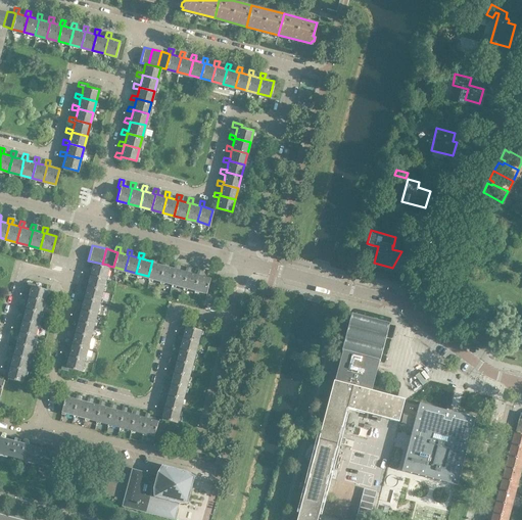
[(163,264),(161,264),(154,262),(155,256),(151,255),(149,261),(152,261),(148,276),(159,279),(163,264)]
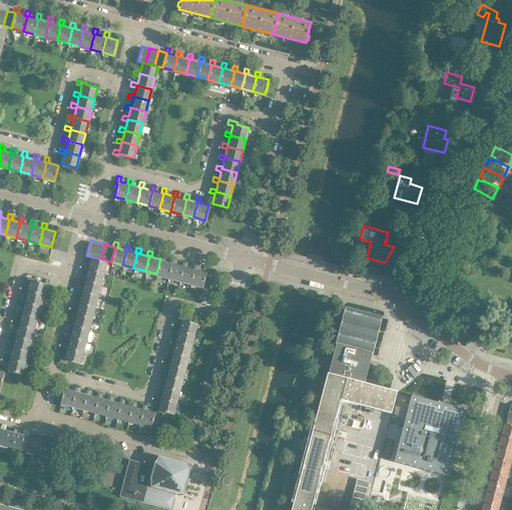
[(171,262),(169,262),(162,260),(163,255),(159,253),(158,259),(160,259),(156,274),(167,277),(171,262)]
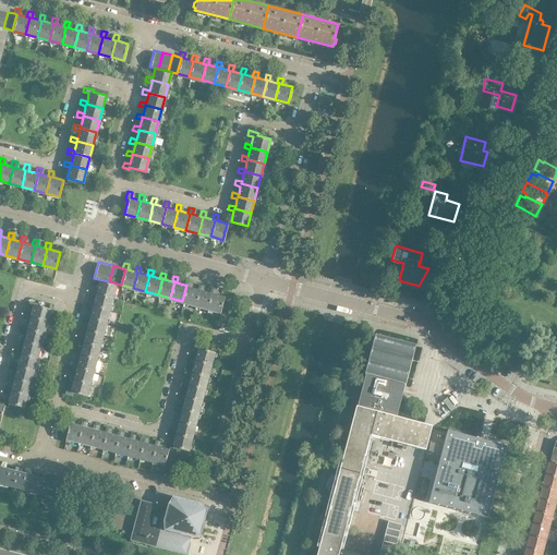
[(112,296),(116,284),(116,282),(109,281),(99,279),(97,289),(91,288),(89,292),(95,294),(96,291),(112,296)]
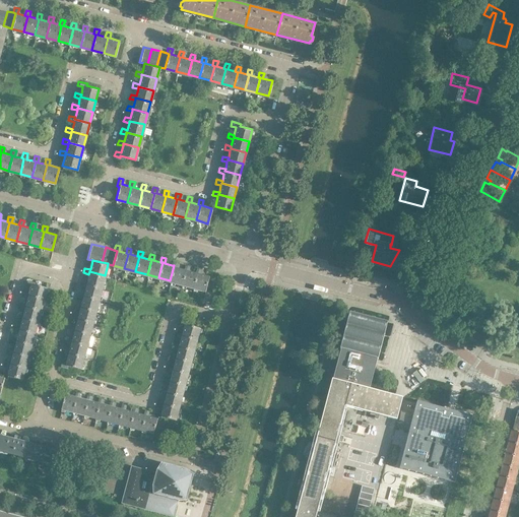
[(181,283),(185,268),(183,268),(176,266),(178,261),(173,260),(172,265),(174,265),(170,280),(181,283)]
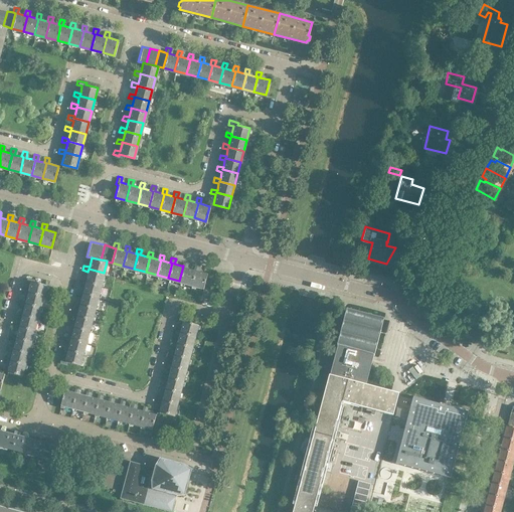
[(191,284),(195,269),(192,269),(185,267),(187,262),(183,261),(181,266),(183,266),(179,281),(191,284)]
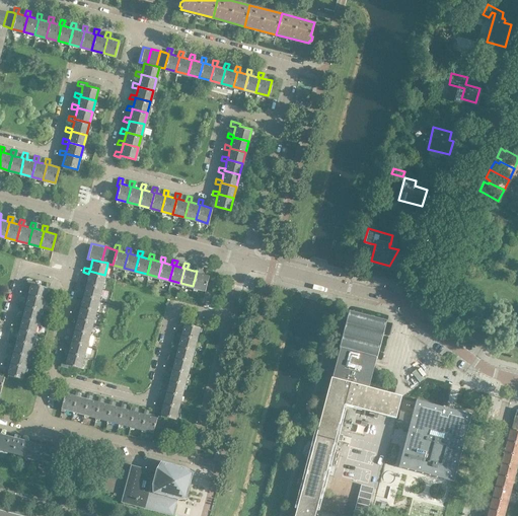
[(204,289),(208,274),(199,272),(200,267),(196,266),(194,271),(197,271),(193,286),(204,289)]
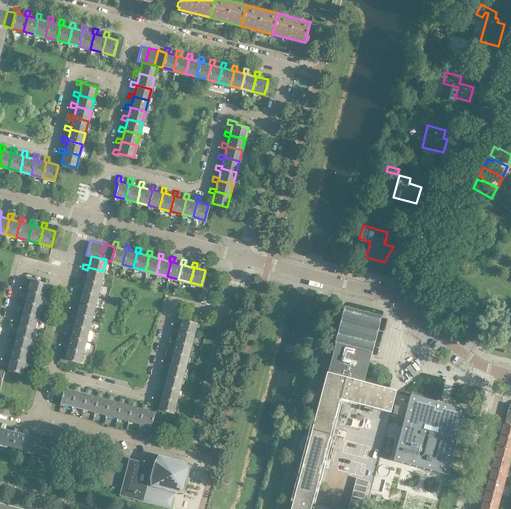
[(100,282),(103,271),(88,267),(87,270),(86,276),(80,275),(79,279),(84,281),(85,278),(100,282)]
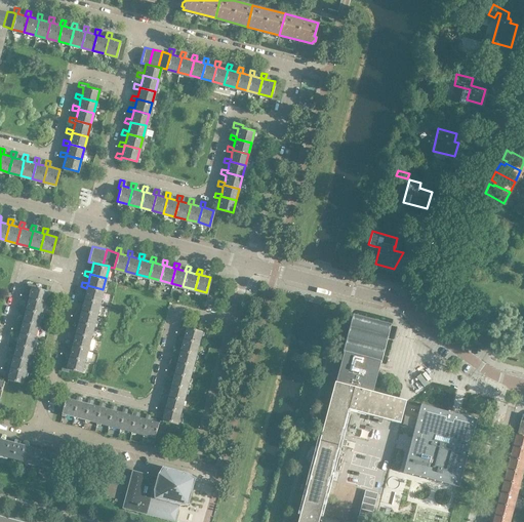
[(43,300),(47,289),(35,286),(36,283),(27,281),(26,285),(31,287),(29,294),(29,296),(43,300)]
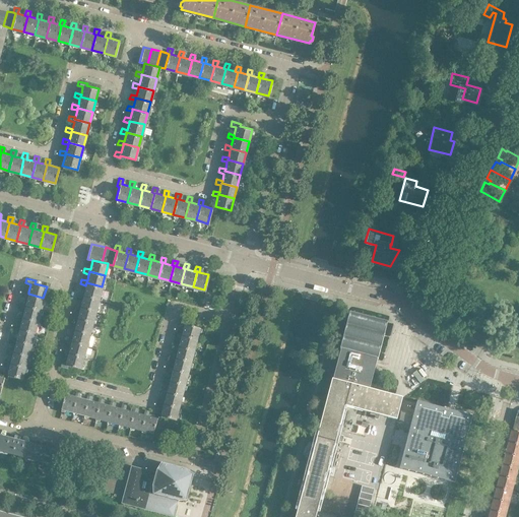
[(99,299),(102,286),(86,282),(85,285),(84,293),(78,291),(77,296),(83,297),(83,295),(99,299)]
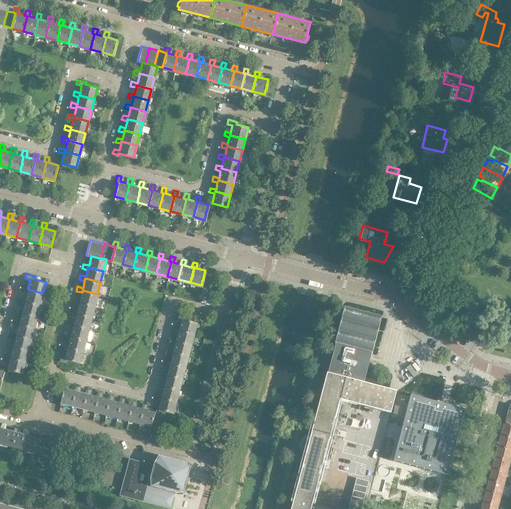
[(39,305),(42,293),(28,289),(28,287),(23,286),(22,290),(27,291),(25,298),(25,301),(39,305)]
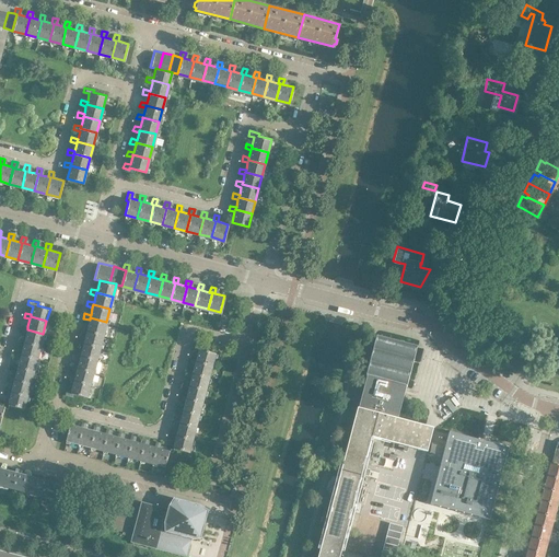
[(103,334),(106,322),(90,317),(90,320),(88,327),(81,326),(80,331),(86,332),(86,329),(103,334)]
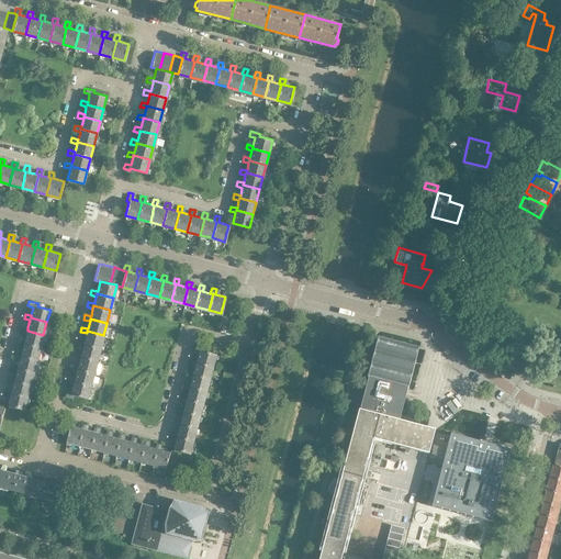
[(40,347),(43,335),(27,331),(27,327),(22,326),(21,331),(26,333),(24,341),(24,343),(40,347)]
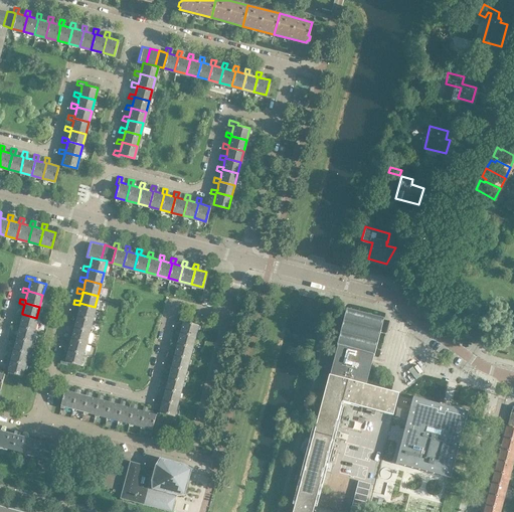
[(92,318),(95,307),(79,303),(79,305),(77,312),(71,311),(70,315),(76,317),(76,314),(92,318)]
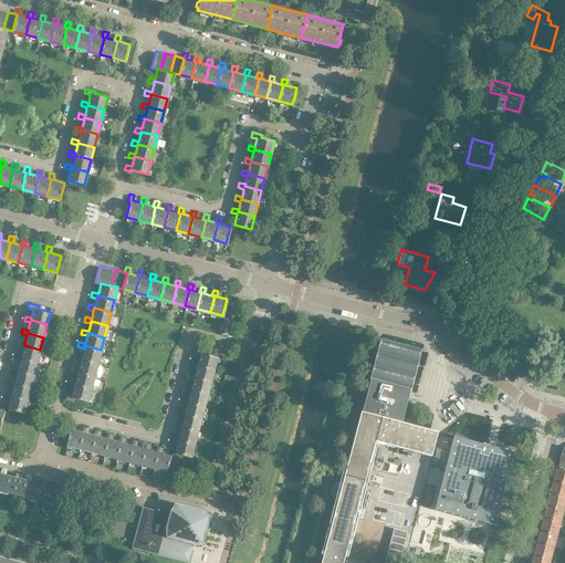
[(410,388),(417,363),(420,348),(379,337),(369,377),(362,409),(401,420),(409,388),(410,388)]
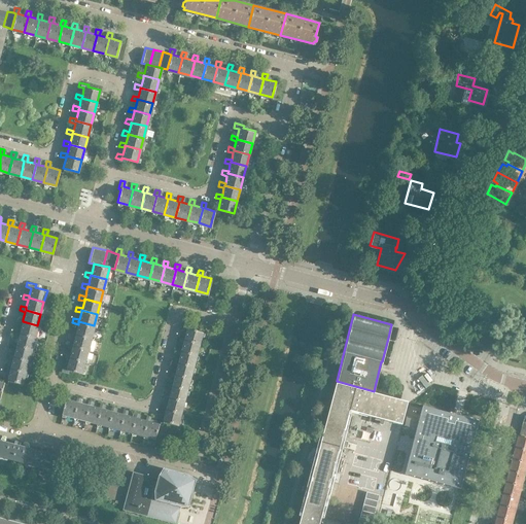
[(35,337),(37,325),(23,321),(23,319),(18,317),(16,321),(22,323),(20,330),(20,333),(35,337)]
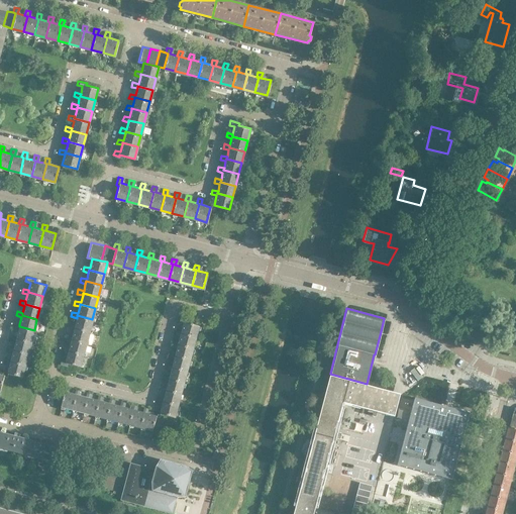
[(89,330),(92,319),(77,315),(77,318),(75,325),(69,323),(68,327),(73,329),(74,326),(89,330)]
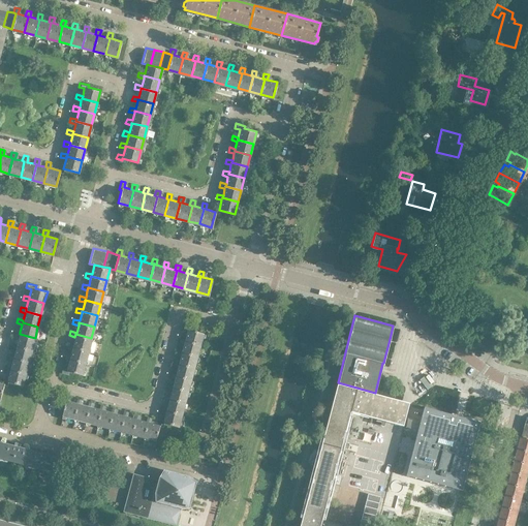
[(199,344),(203,332),(191,329),(192,327),(183,325),(182,329),(187,331),(185,338),(184,340),(199,344)]
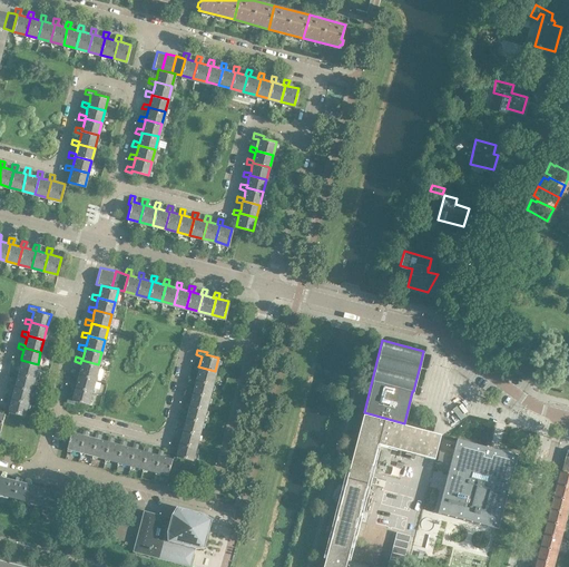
[(35,377),(38,364),(21,360),(21,358),(16,355),(15,361),(20,362),(18,370),(18,372),(35,377)]
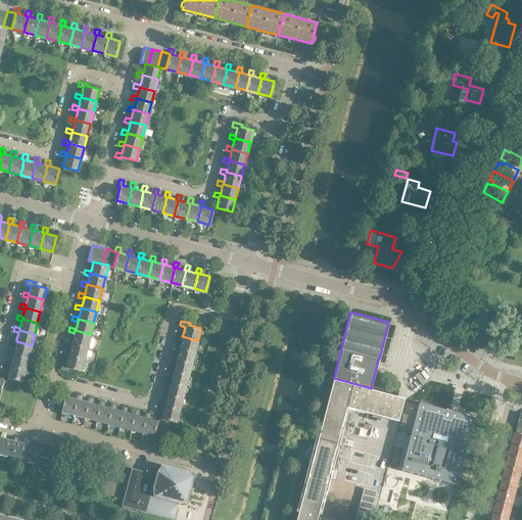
[(87,346),(90,334),(75,330),(74,333),(75,333),(73,340),(66,338),(65,343),(72,344),(72,342),(87,346)]
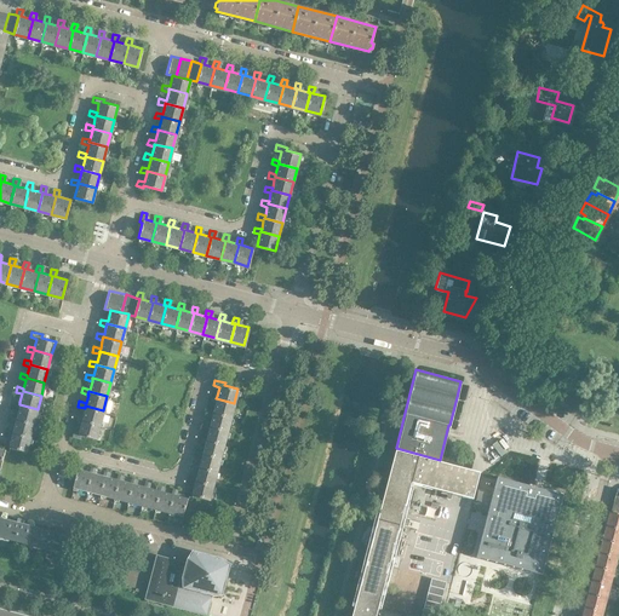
[(230,416),(234,403),(216,398),(217,396),(211,393),(210,398),(216,401),(213,409),(212,412),(230,416)]
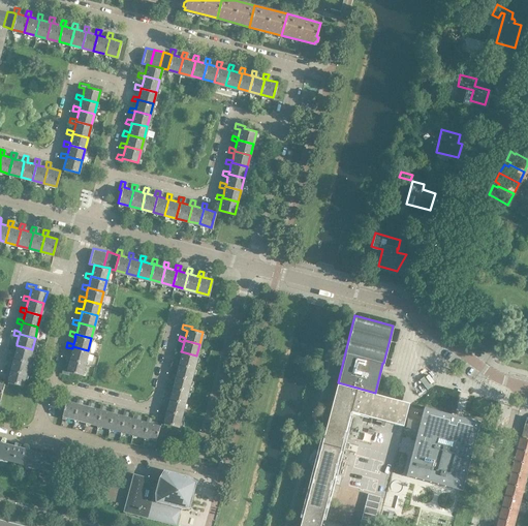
[(29,362),(32,349),(17,345),(17,343),(11,342),(10,346),(16,347),(13,354),(13,358),(29,362)]
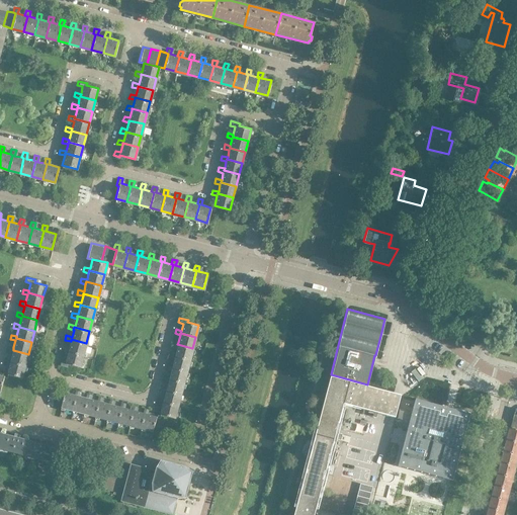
[(83,354),(86,343),(71,339),(71,341),(69,348),(63,347),(62,351),(68,352),(68,350),(83,354)]
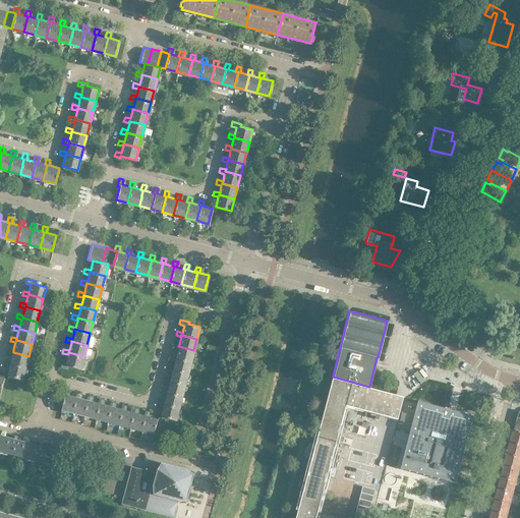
[(190,361),(193,350),(178,346),(179,344),(174,343),(173,347),(178,348),(176,355),(175,357),(190,361)]
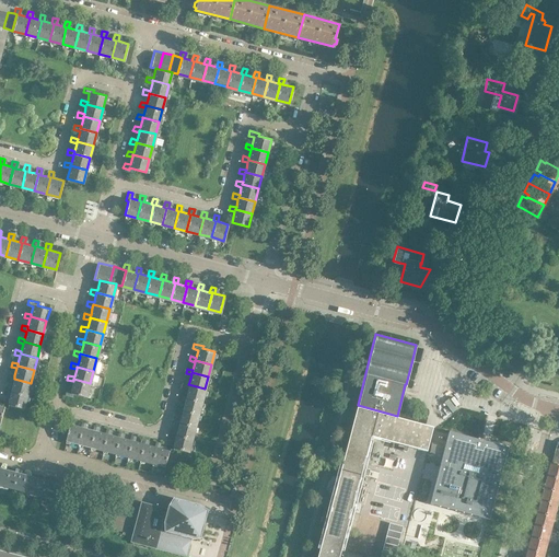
[(27,395),(31,383),(14,379),(14,375),(9,374),(8,379),(13,381),(11,389),(11,391),(27,395)]
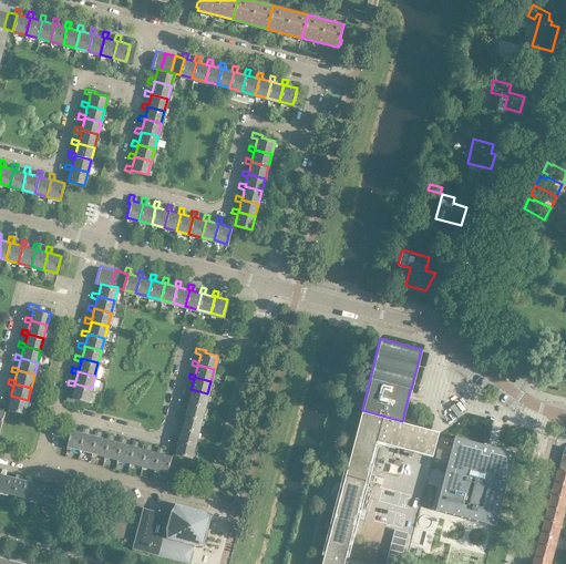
[(88,401),(91,388),(74,383),(74,386),(72,393),(65,392),(64,398),(74,400),(75,398),(88,401)]
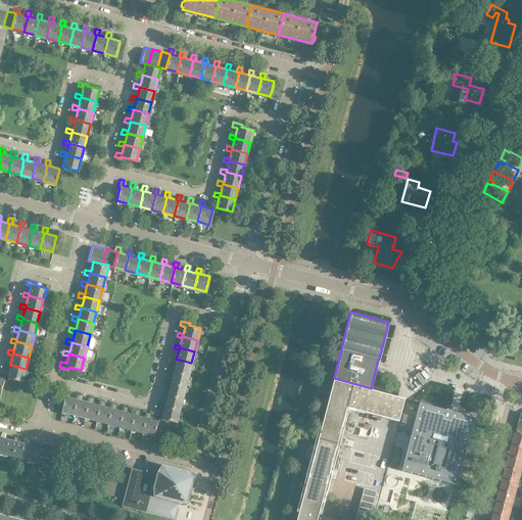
[(188,375),(191,363),(176,359),(177,357),(172,356),(171,360),(176,361),(174,369),(173,371),(188,375)]
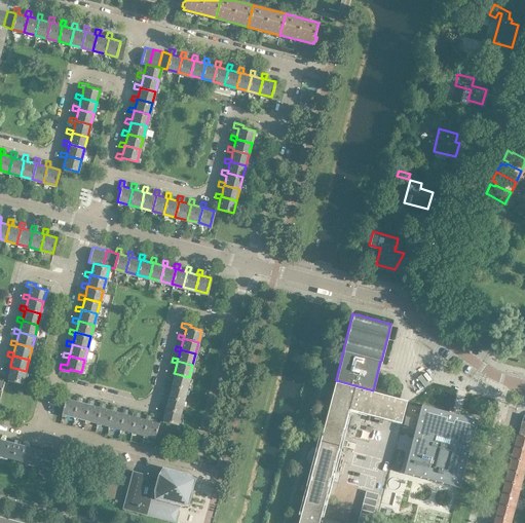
[(23,382),(26,371),(10,367),(10,365),(5,363),(4,367),(9,369),(7,378),(23,382)]
